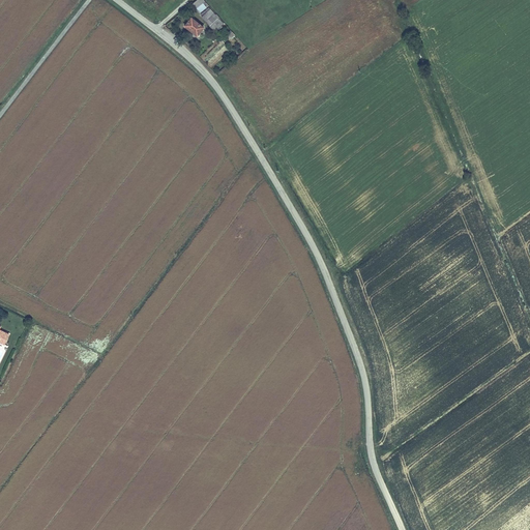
[(207,3),(204,0),(197,0),(192,4),(200,13),(207,7),(205,4),(207,3)]
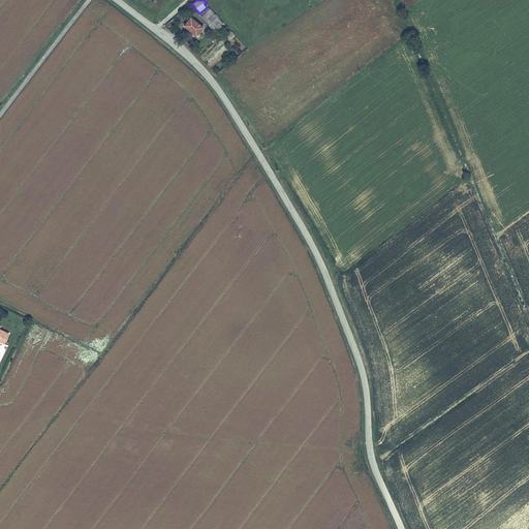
[(215,31),(224,23),(211,8),(201,17),(215,31)]
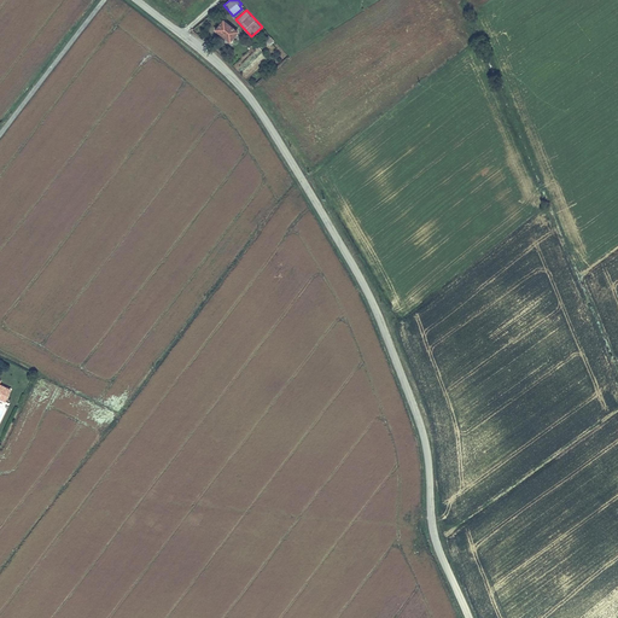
[(215,30),(231,42),(239,31),(223,19),(215,30)]
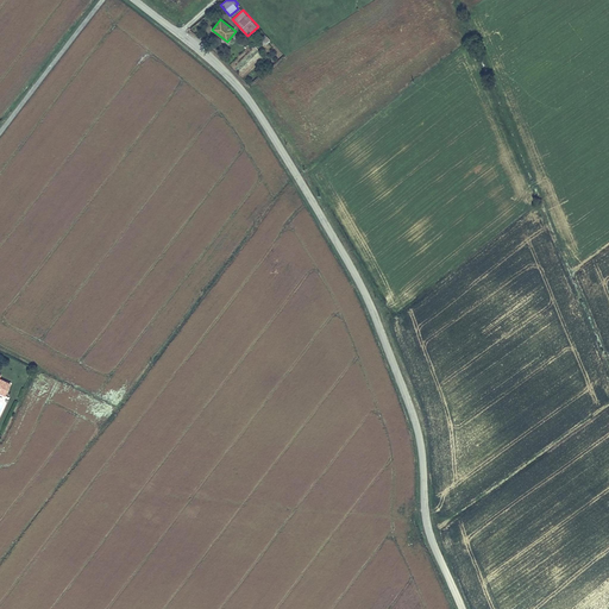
[(270,41),(265,35),(261,38),(263,41),(261,42),(263,45),(265,43),(265,44),(270,41)]
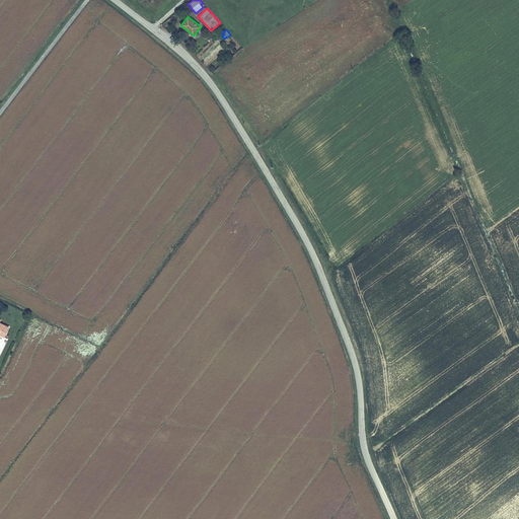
[(0,332),(4,336),(8,326),(0,321),(0,332)]
